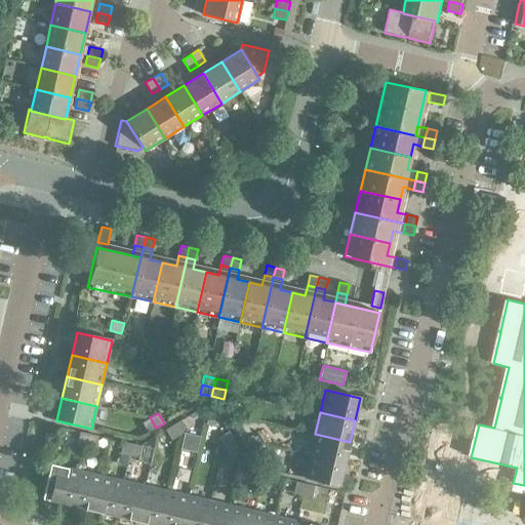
[(156,428),(150,417),(142,422),(149,433),(156,428)]
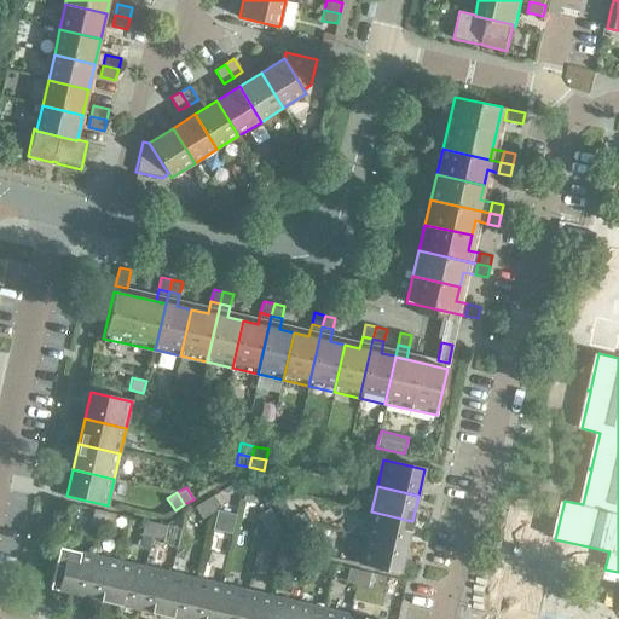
[(213,496),(204,501),(212,513),(221,508),(213,496)]
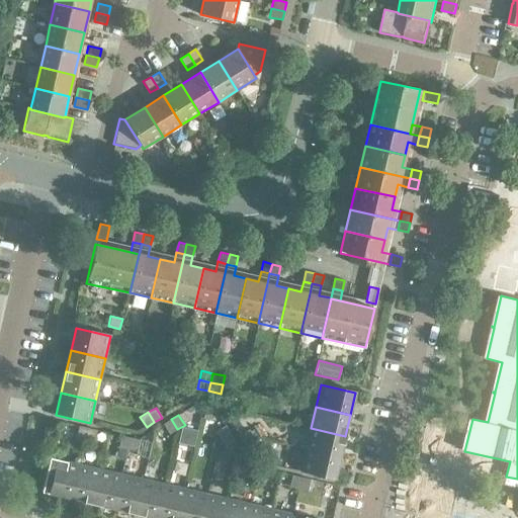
[(177,429),(171,419),(163,424),(169,434),(177,429)]
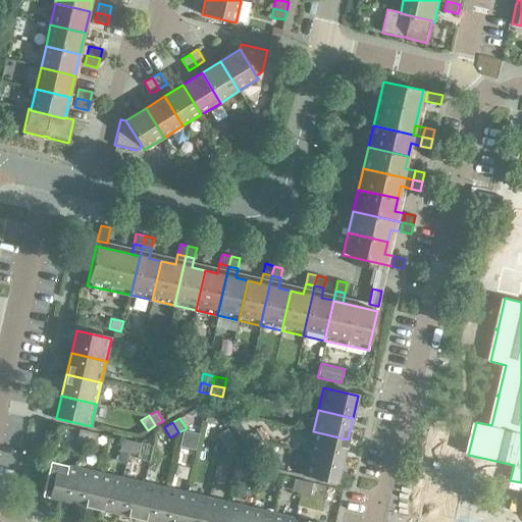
[(419,487),(412,518),(429,521),(454,521),(460,497),(444,493),(459,432),(428,425),(414,486),(419,487)]
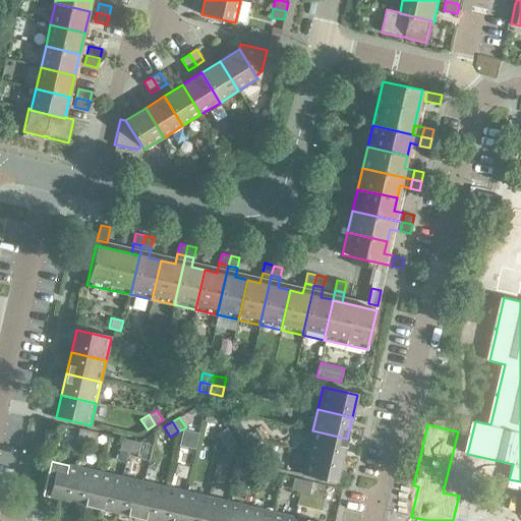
[(217,435),(221,442),(231,436),(227,427),(217,435)]
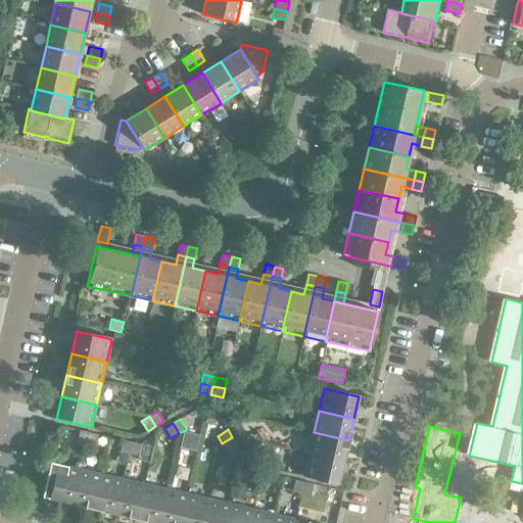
[(86,444),(89,432),(80,430),(77,441),(86,444)]
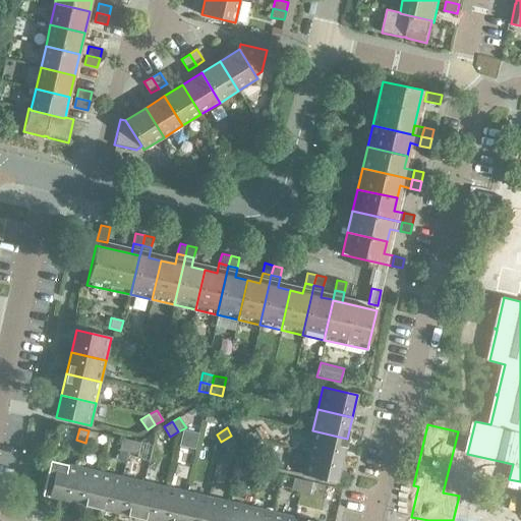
[(95,445),(97,432),(89,430),(85,443),(95,445)]
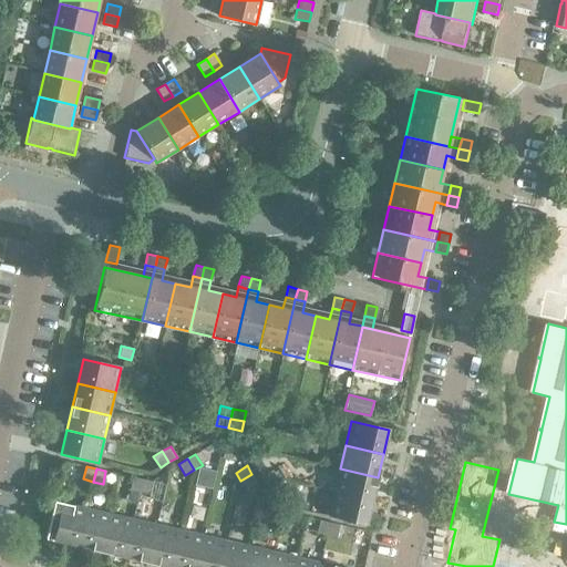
[(372,501),(378,477),(340,468),(334,492),(372,501)]
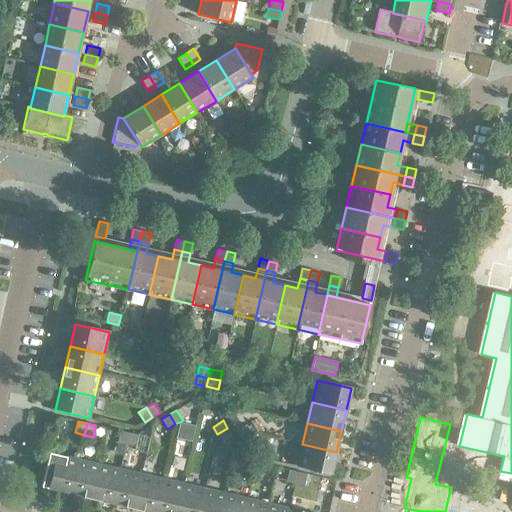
[(236,431),(241,438),(251,432),(246,424),(236,431)]
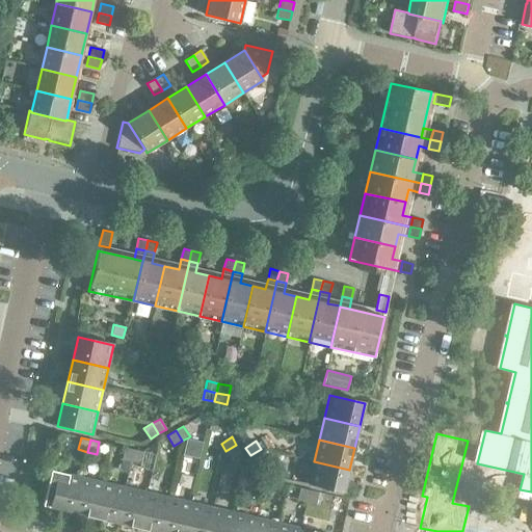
[(241,453),(236,445),(225,451),(231,459),(241,453)]
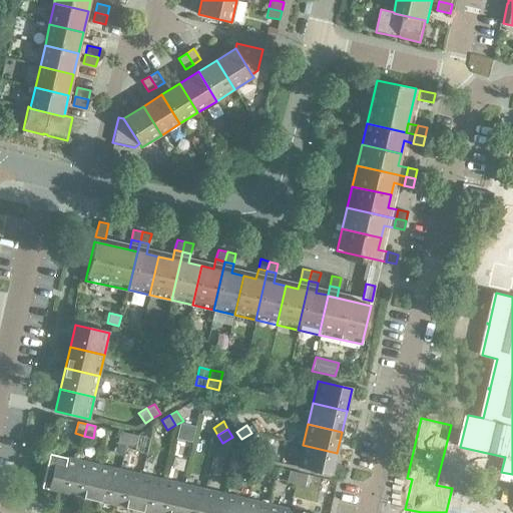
[(126,445),(129,434),(120,432),(117,443),(126,445)]
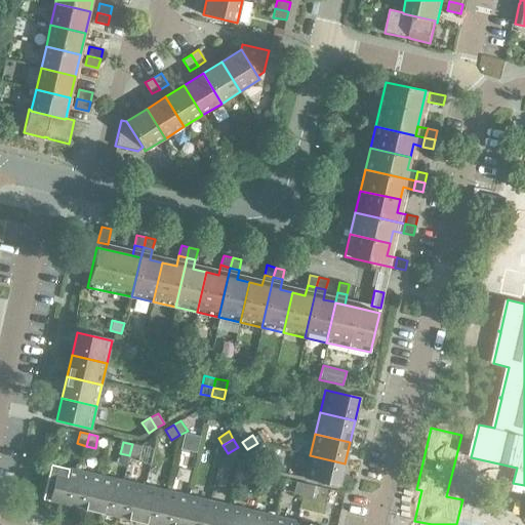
[(263,451),(257,443),(247,449),(252,457),(263,451)]
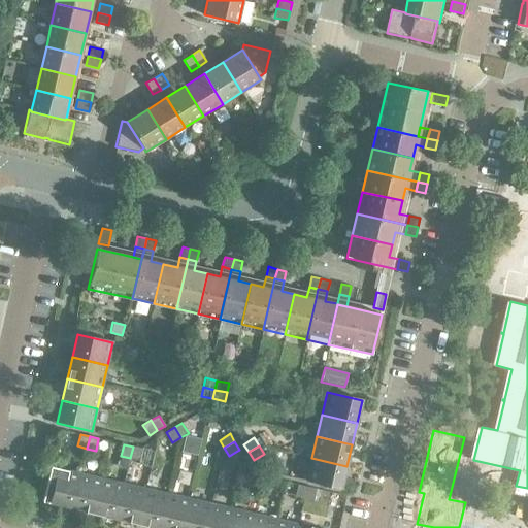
[(139,460),(141,449),(133,447),(130,458),(139,460)]
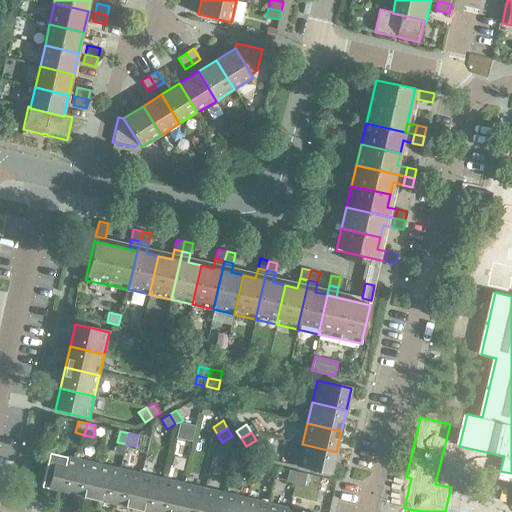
[(331,473),(336,452),(302,444),(297,466),(331,473)]
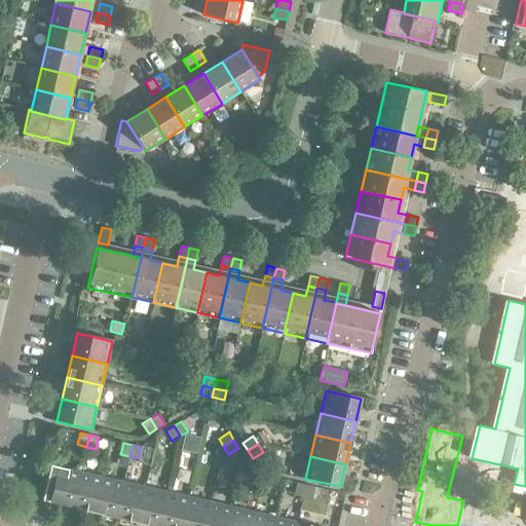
[(72,506),(80,472),(50,465),(42,499),(72,506)]
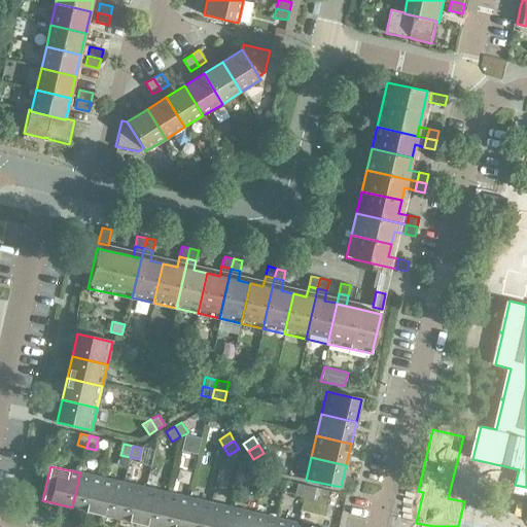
[(94,513),(102,478),(80,472),(72,507),(94,513)]
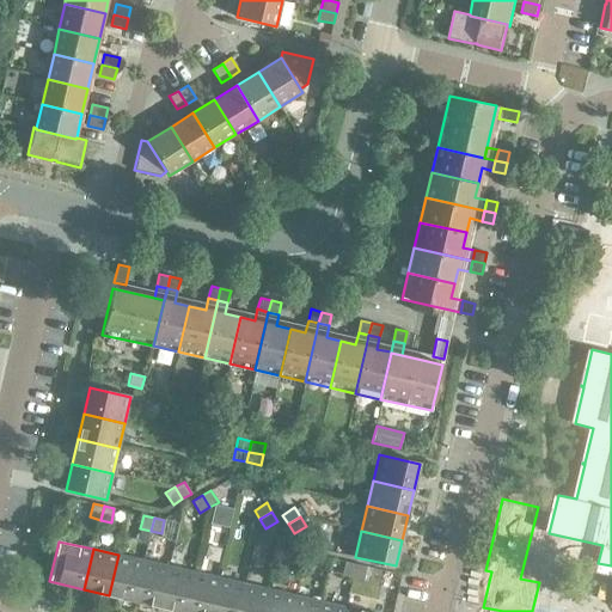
[(301,567),(305,552),(294,550),(292,564),(301,567)]
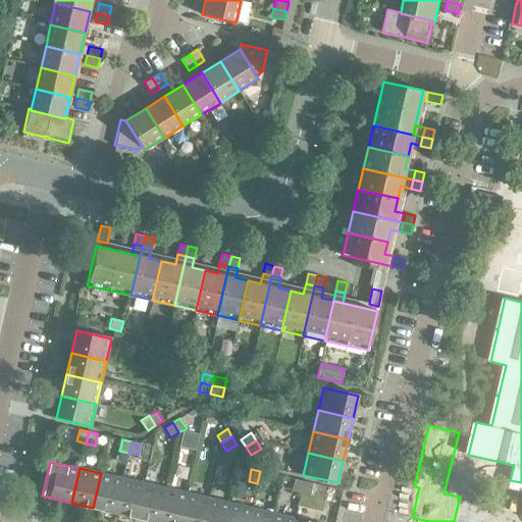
[(266,485),(269,473),(260,471),(257,483),(266,485)]
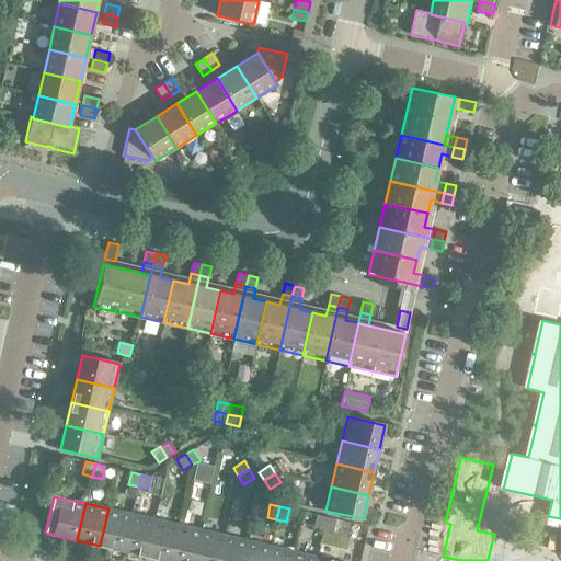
[(123,551),(132,514),(109,508),(100,546),(123,551)]
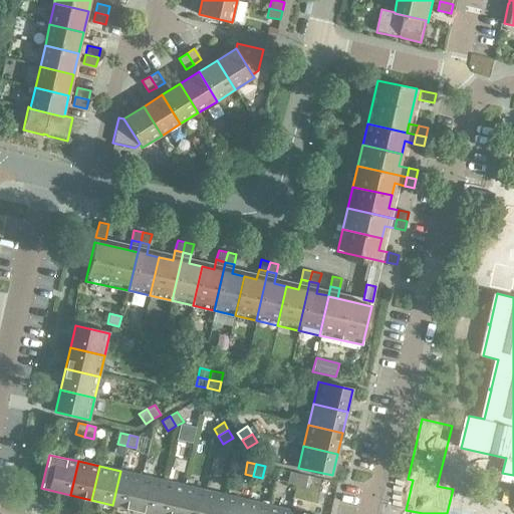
[(134,510),(142,476),(120,471),(112,505),(134,510)]
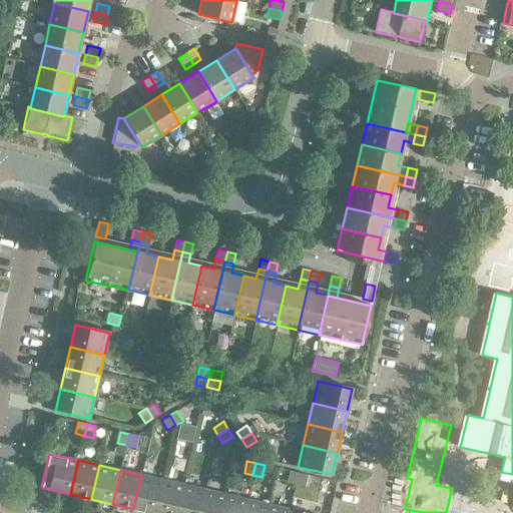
[(296,484),(298,473),(289,471),(287,482),(296,484)]
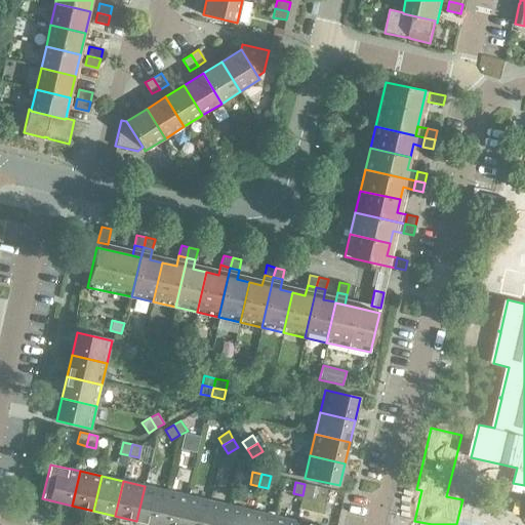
[(314,486),(305,484),(303,495),(312,497),(314,486)]
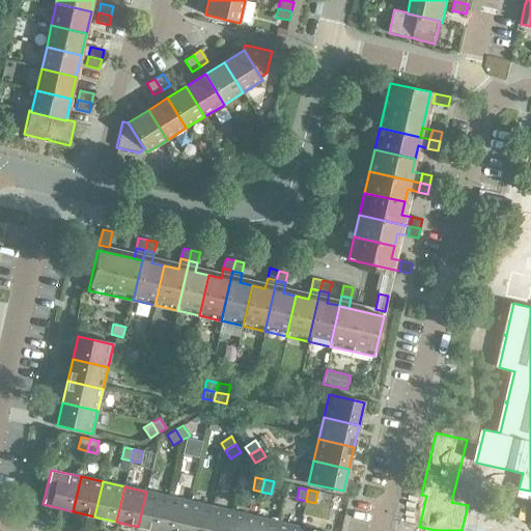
[(157,530),(160,530),(168,497),(146,492),(138,527),(157,530)]
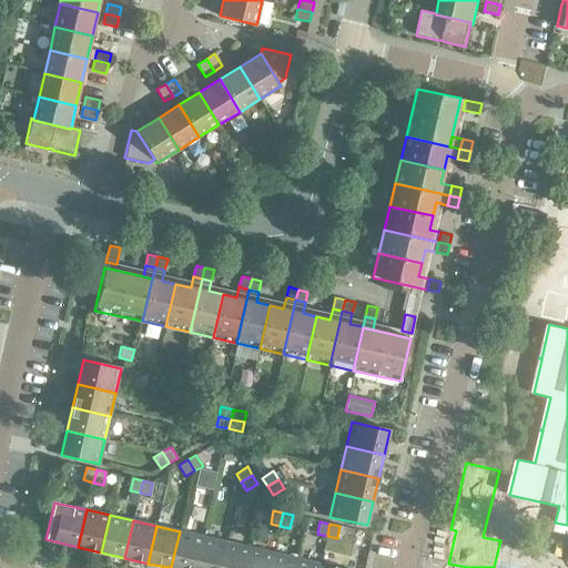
[(196,567),(204,537),(180,531),(171,567),(196,567)]
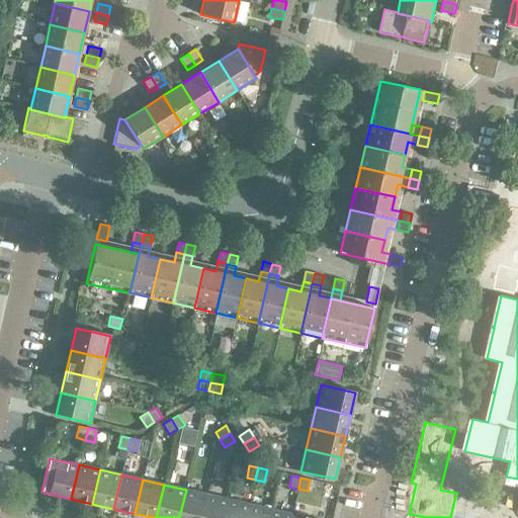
[(201,517),(207,495),(186,490),(179,517),(201,517)]
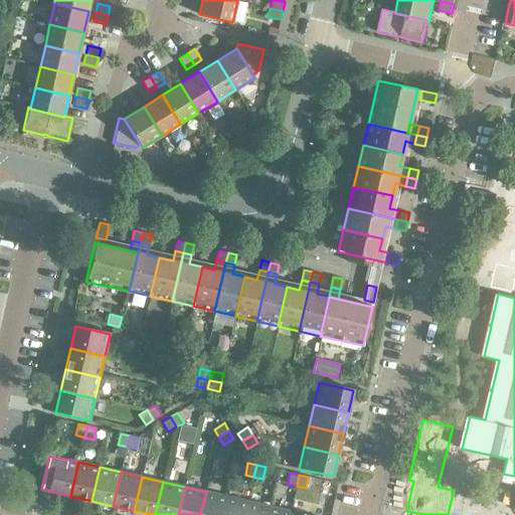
[(222,514),(227,497),(206,492),(200,514),(222,514)]
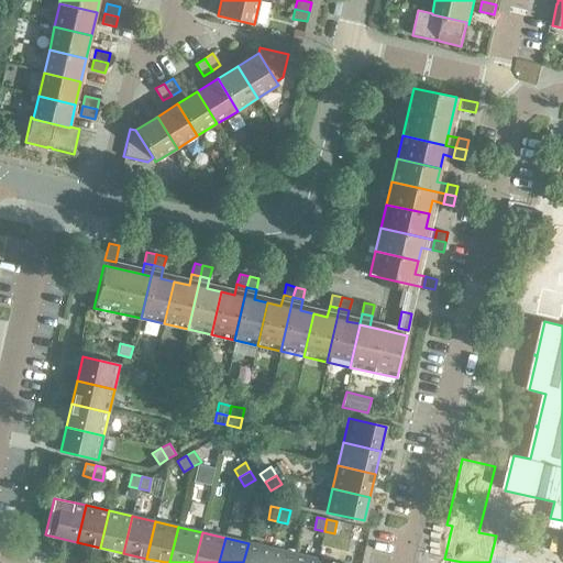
[(267,562),(272,548),(249,543),(243,562),(267,562)]
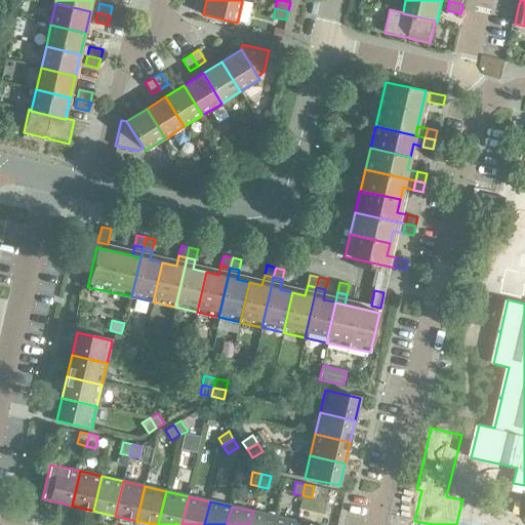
[(272,524),(275,516),(253,511),(249,524),(272,524)]
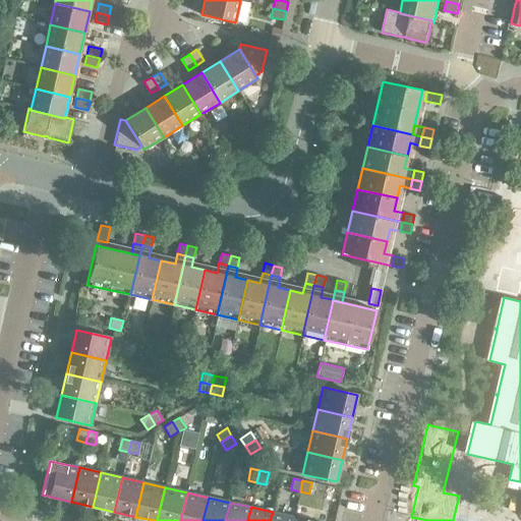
[(293,520),(295,517),(273,512),(270,520),(293,520)]
